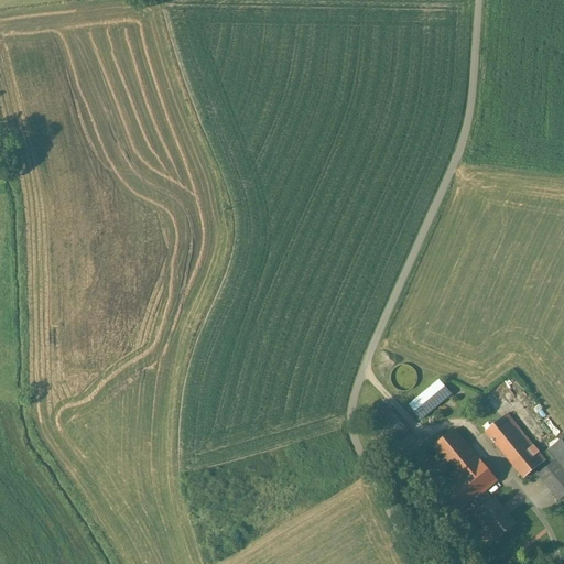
[(438,381),(409,405),(421,420),(451,394),(438,381)]
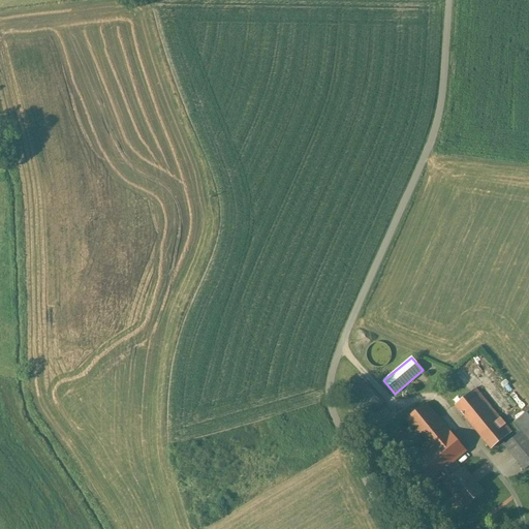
[(510,432),(475,389),(455,405),(463,415),(464,415),(491,448),(510,432)]
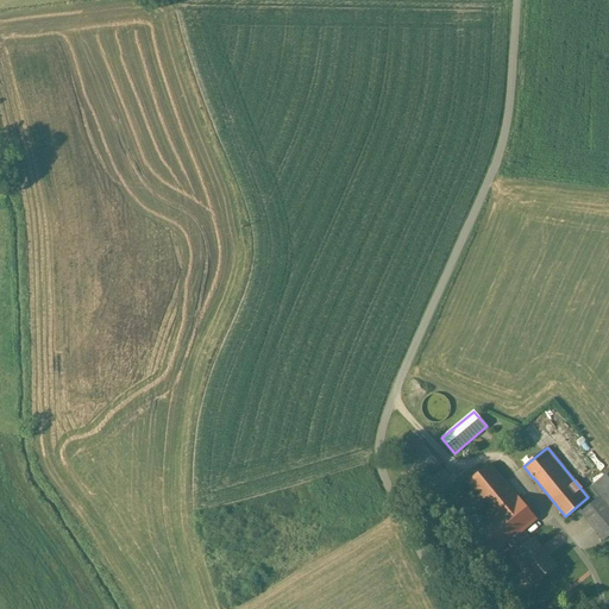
[(489,464),(466,483),(494,518),(469,539),(487,560),(507,542),(535,519),(518,497),(518,498),(489,464)]
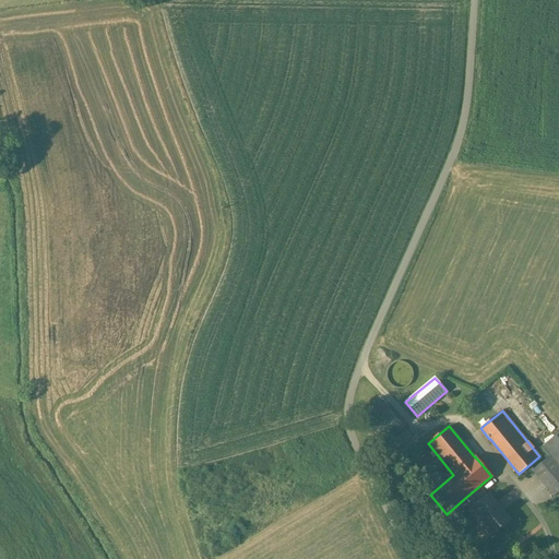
[(558,440),(555,436),(540,448),(549,458),(533,471),(554,496),(558,491),(558,440)]
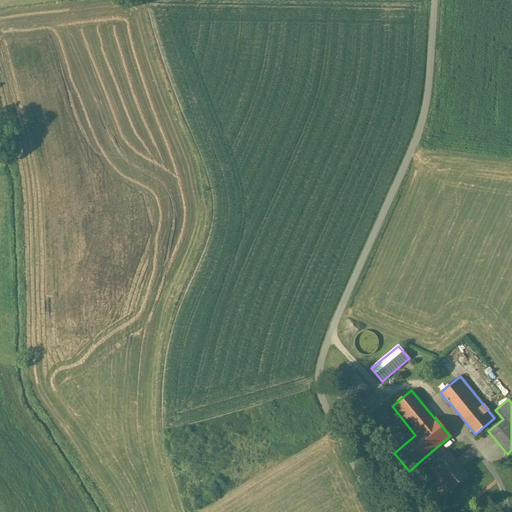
[(446,455),(439,446),(450,437),(450,436),(426,456),(434,465),(430,468),(449,491),(460,482),(462,482),(466,479),(466,477),(467,476),(461,469),(460,469),(454,461),(454,460),(448,453),(446,455)]
